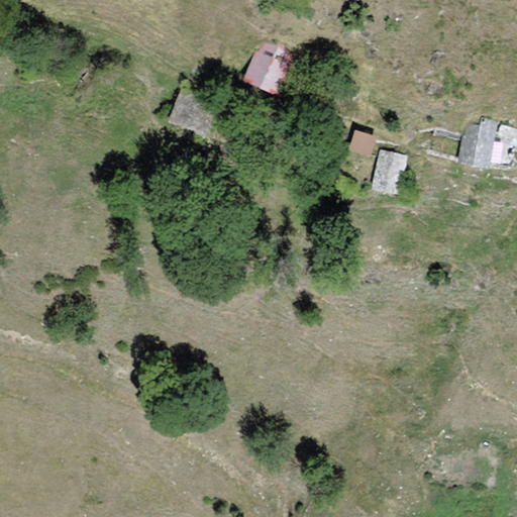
[(262,40),(241,82),(274,97),(293,56),(262,40)]
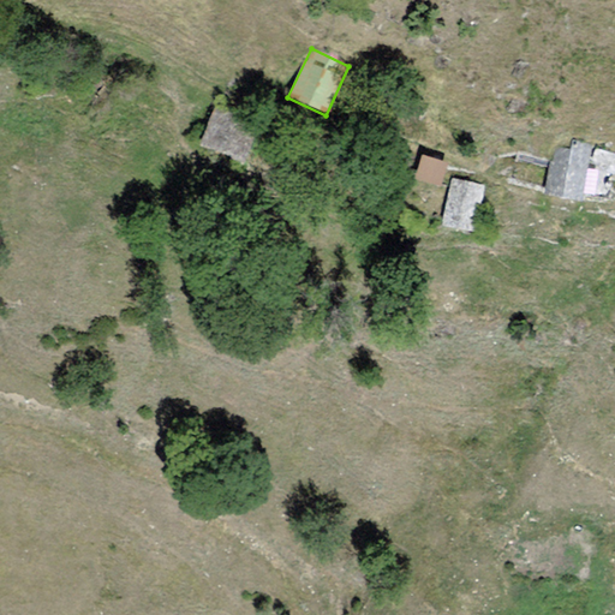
[(214,106),(198,142),(244,162),(260,125),(214,106)]
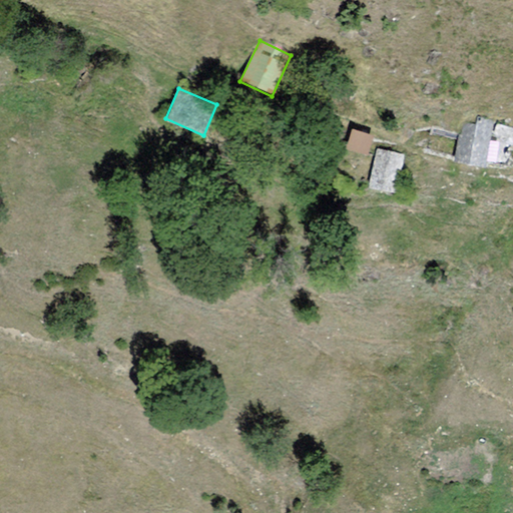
[(462,121),(453,160),(482,166),(491,127),(462,121)]
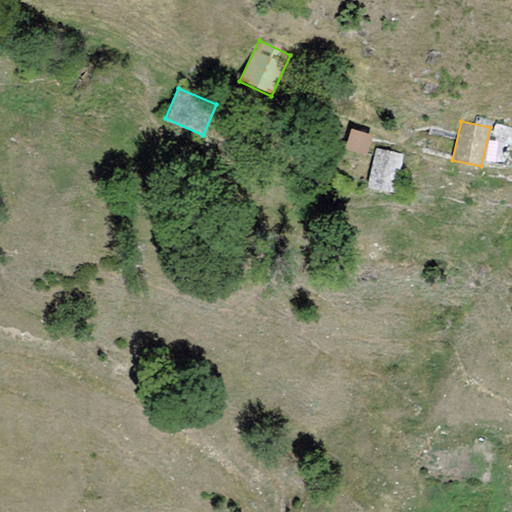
[(351,130),(345,147),(365,154),(371,137),(351,130)]
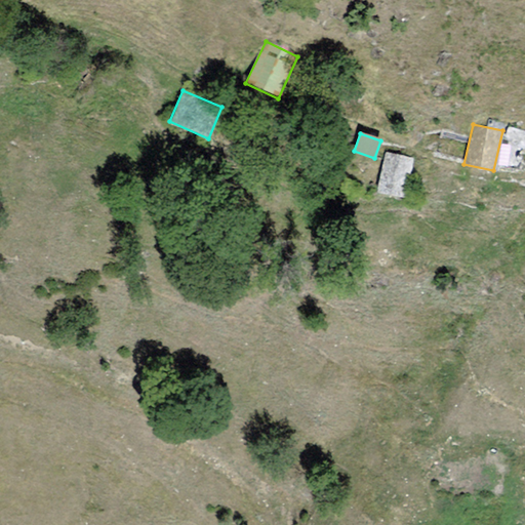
[(386,152),(376,191),(403,196),(411,157),(386,152)]
